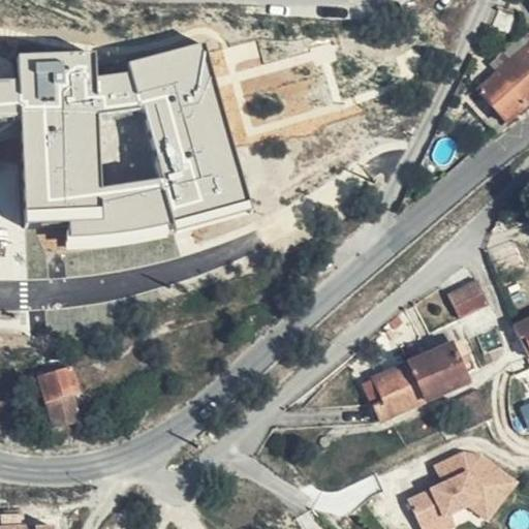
[(0,119),(19,118),(26,227),(64,223),(66,247),(169,236),(253,211),(205,39),(126,62),(128,70),(97,74),(96,52),(19,54),(20,75),(0,76),(0,119)]
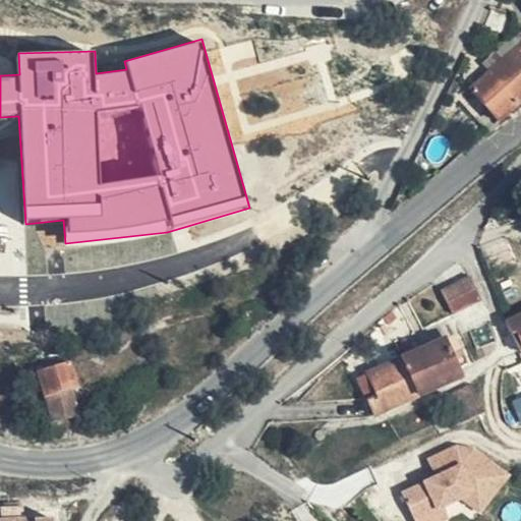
[(507,60),(520,76),(520,46),(514,39),(497,54),(504,62),(507,60)]
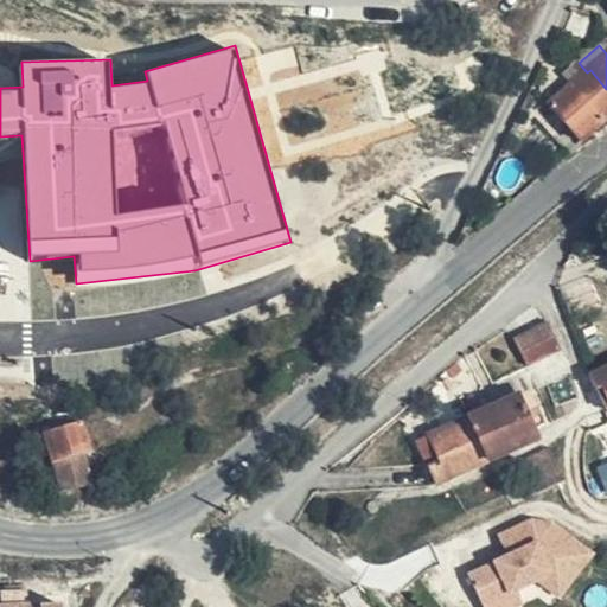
[(580,80),(587,72),(579,63),(572,68),(580,80)]
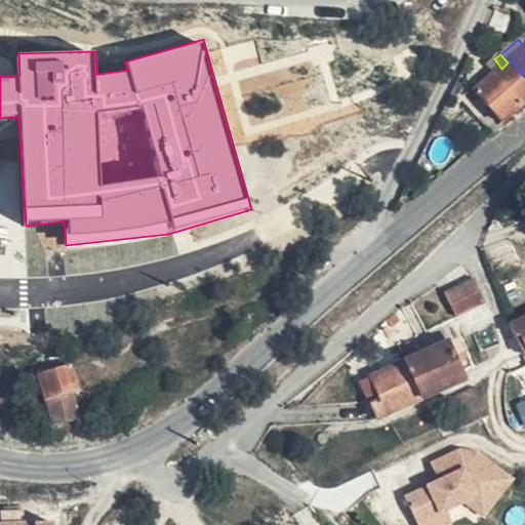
[(521,104),(524,99),(524,77),(511,61),(508,63),(501,69),(495,74),(510,91),(521,104)]
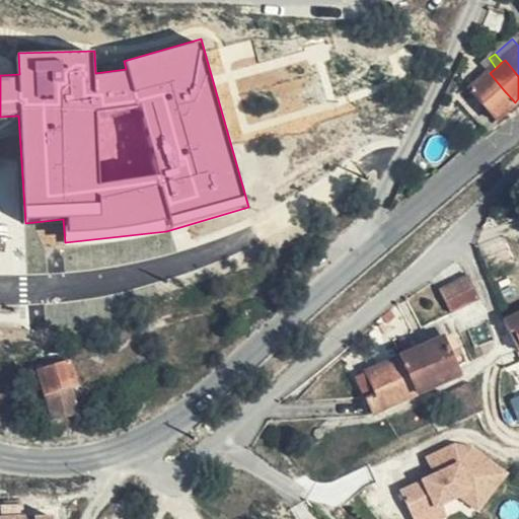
[(504,90),(490,73),(470,90),(480,102),(494,90),(498,94),(504,90)]
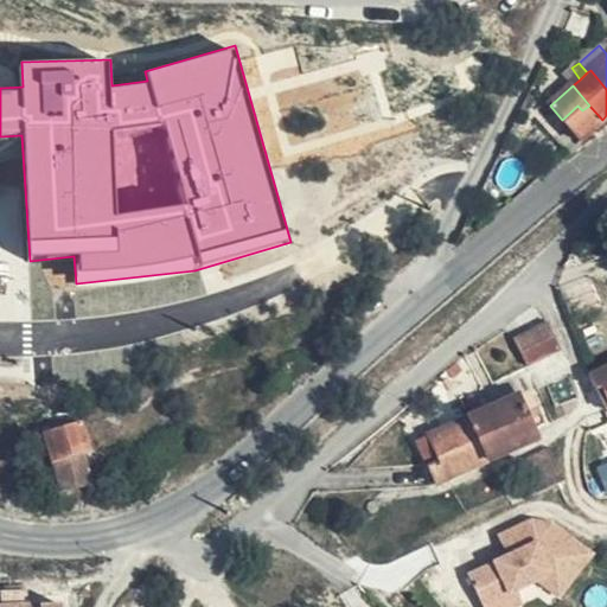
[(579,140),(602,120),(589,106),(582,110),(577,106),(562,120),(579,140)]
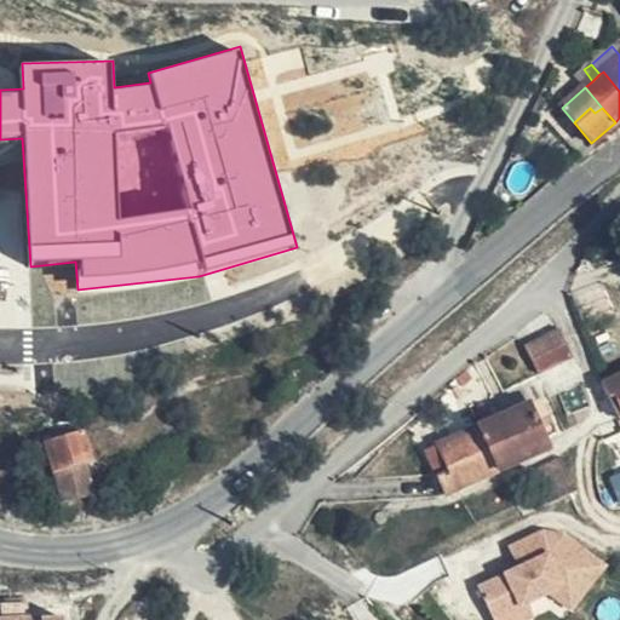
[(558,331),(526,349),(538,373),(569,359),(558,331)]
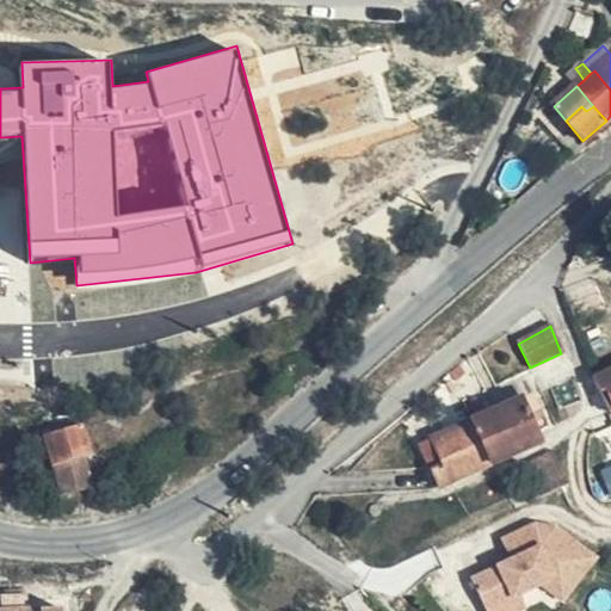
[(610,369),(594,377),(600,392),(605,389),(610,401),(610,369)]
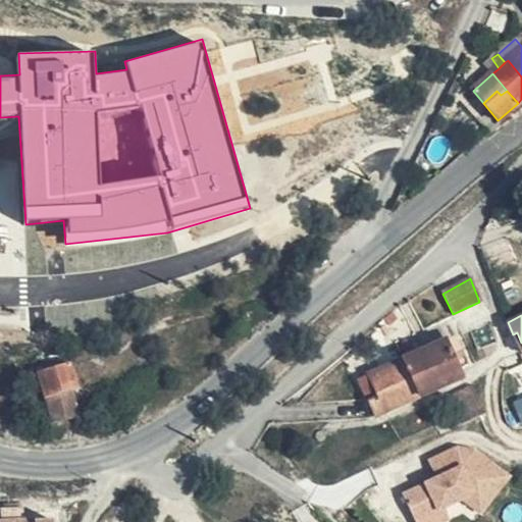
[(359,380),(376,417),(471,374),(465,359),(454,363),(444,342),(424,351),(404,360),(359,380)]
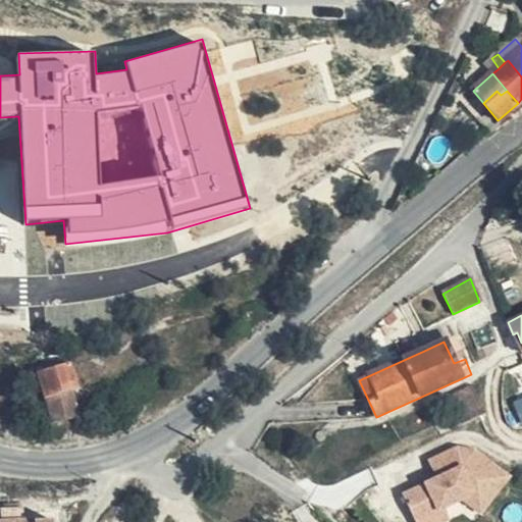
[(493,362),(498,372),(502,363),(493,362)]
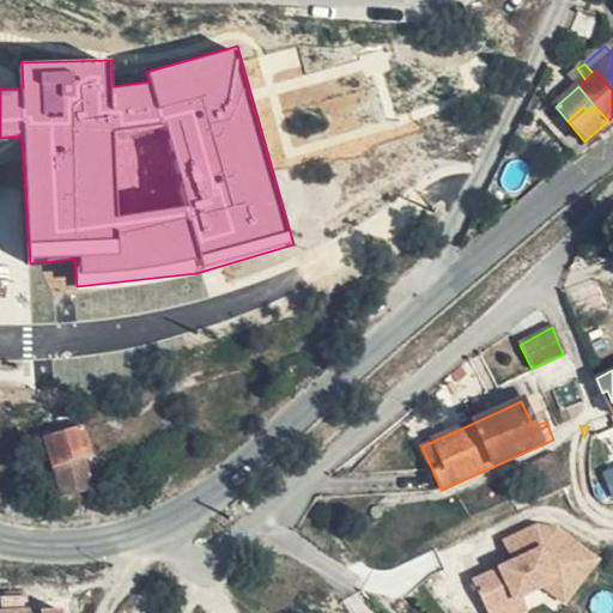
[(589,426),(584,437),(596,430),(595,426),(589,426)]
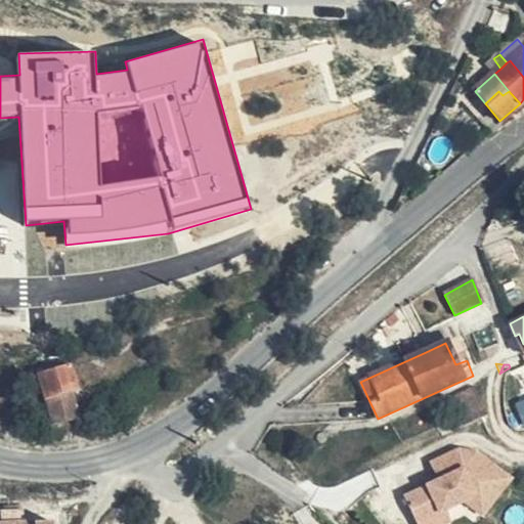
[(70,366),(38,376),(52,425),(78,418),(71,393),(77,391),(70,366)]
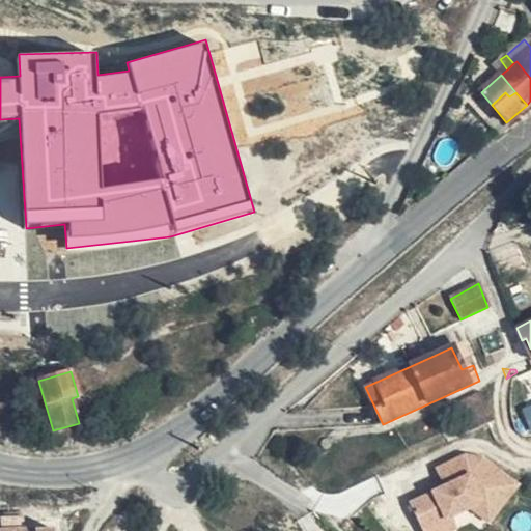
[(516,372),(506,379),(513,396),(522,392),(521,389),(523,381),(520,382),(516,372)]
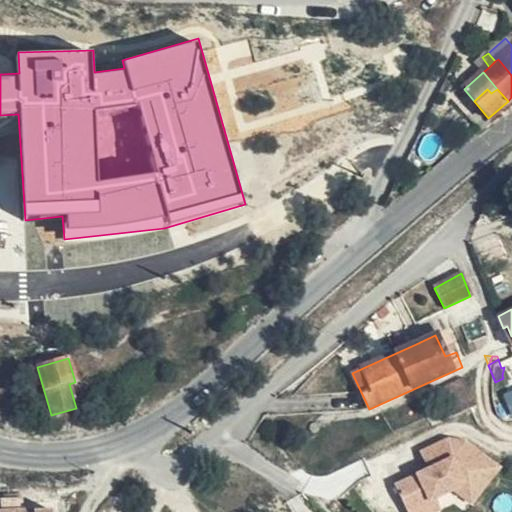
[(428,417),(431,426),(452,416),(448,407),(428,417)]
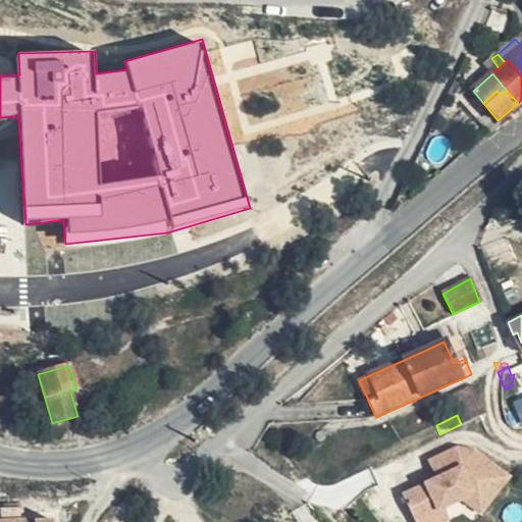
[(323,433),(321,431),(320,431),(318,431),(316,434),(317,437),(319,439),(322,439),(323,438),(324,435),(323,433)]
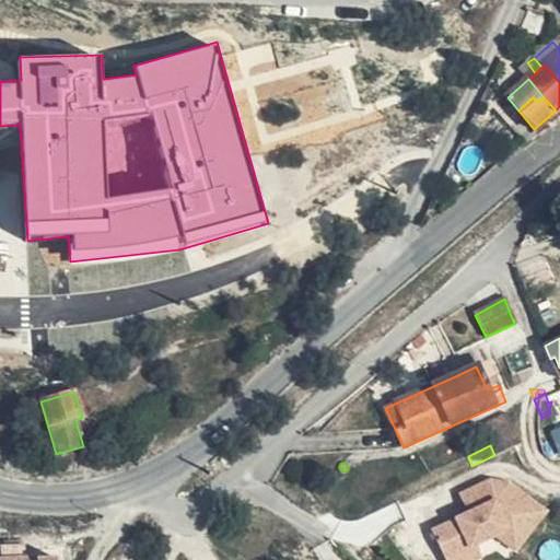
[(469,508),(433,524),(448,559),(477,559),(485,557),(478,541),(499,533),(504,544),(548,525),(522,464),(462,490),(469,508)]
